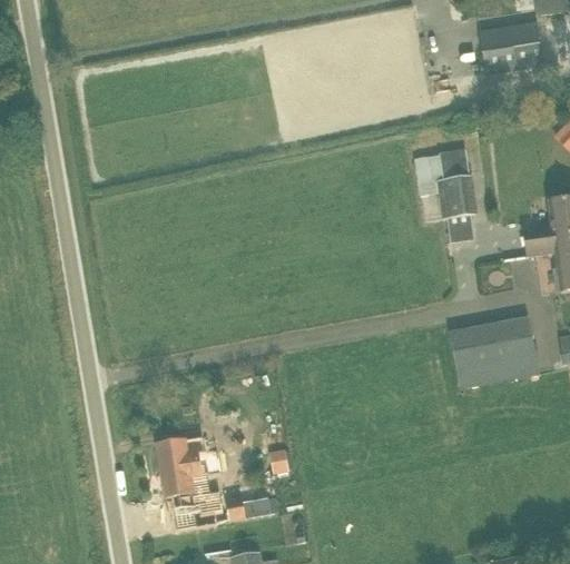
[(533,0),(536,11),(546,10),(568,8),(567,0),(533,0)]
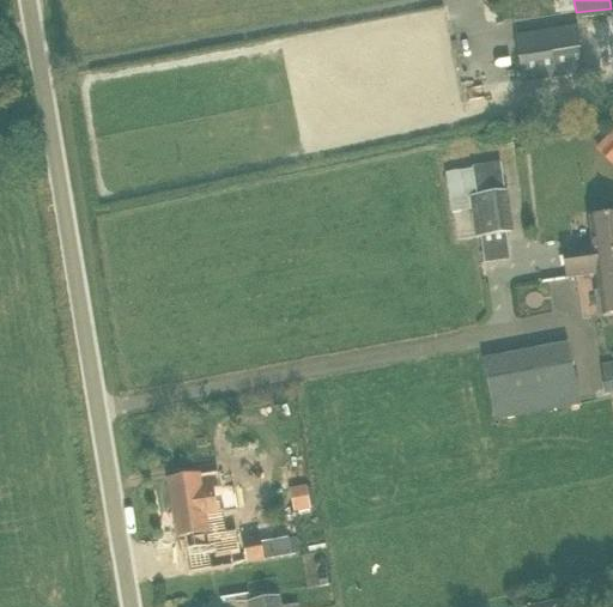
[(576,25),(516,34),(522,74),(582,65),(576,25)]
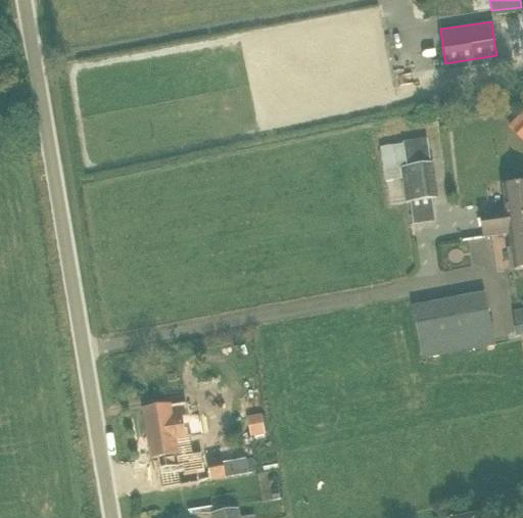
[(405,199),(438,195),(433,159),(430,159),(427,135),(402,138),(407,162),(399,163),(405,199)]
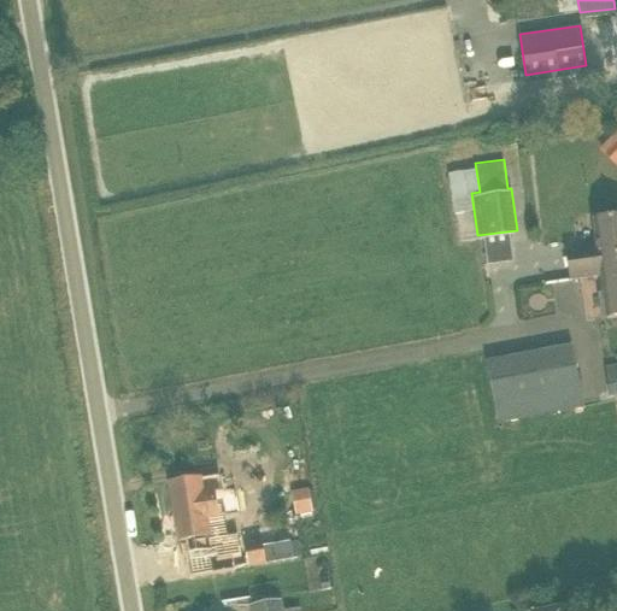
[(600,269),(605,313),(616,311),(616,210),(591,215),(594,242),(574,245),(576,272),(600,269)]
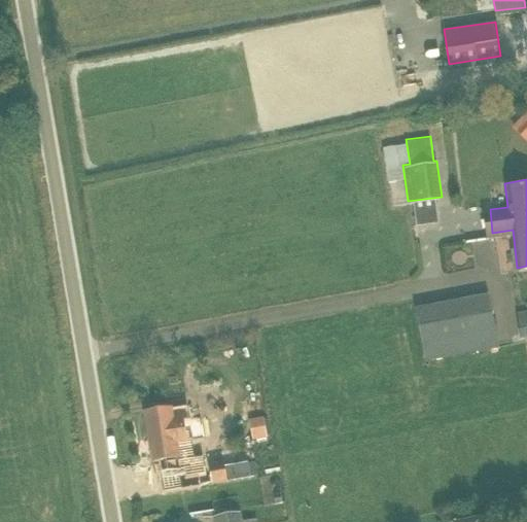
[(467,263),(465,240),(441,242),(443,265),(467,263)]
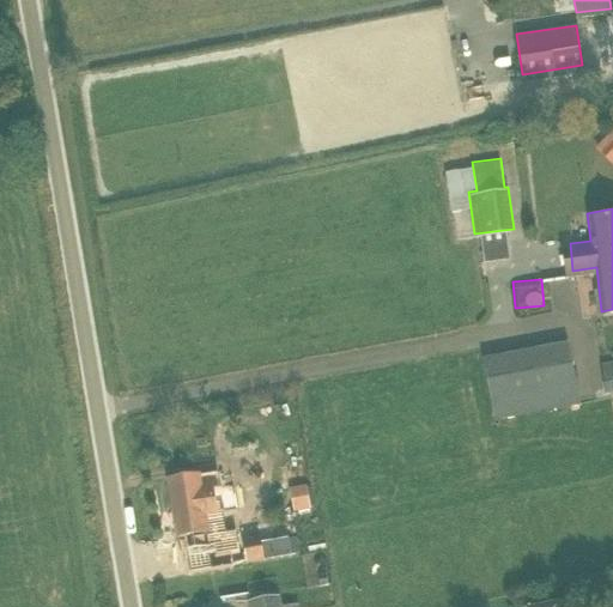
[(581,401),(570,338),(481,354),(493,417),(581,401)]
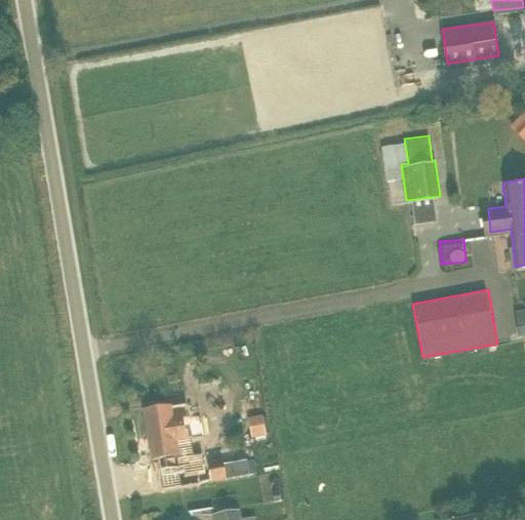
[(524,305),(513,307),(516,334),(524,333),(524,305)]
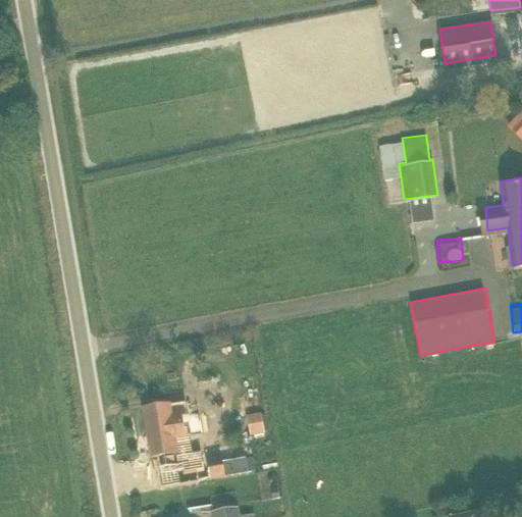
[(175,369),(166,370),(167,378),(176,377),(175,369)]
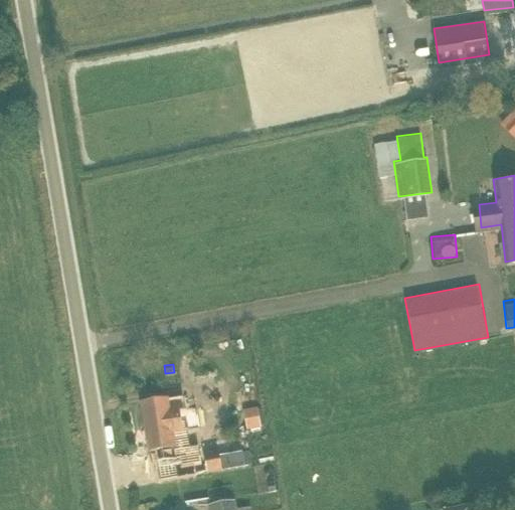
[(150,448),(185,442),(179,403),(170,405),(168,395),(142,400),(150,448)]
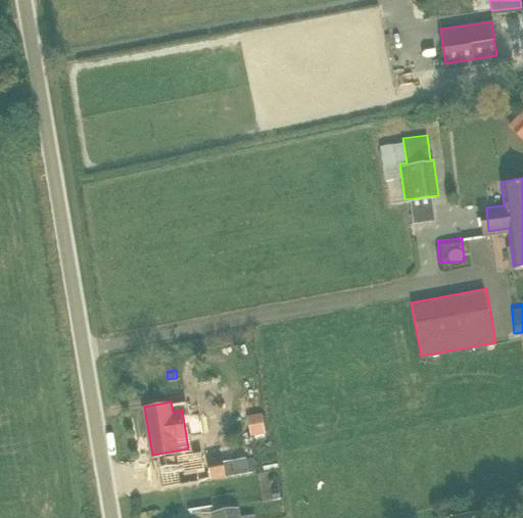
[(260,412),(248,414),(251,433),(264,431),(260,412)]
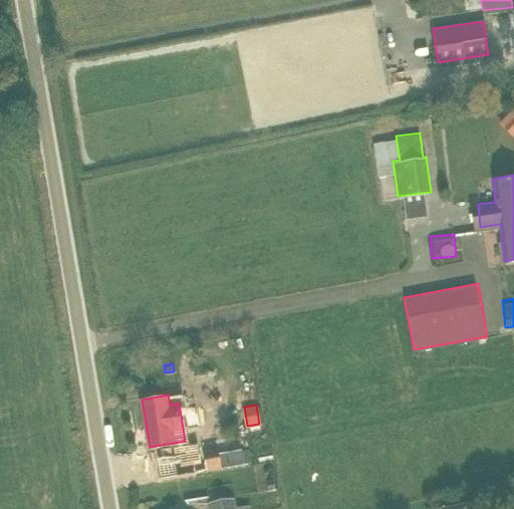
[(219,450),(191,454),(194,472),(222,468),(219,450)]
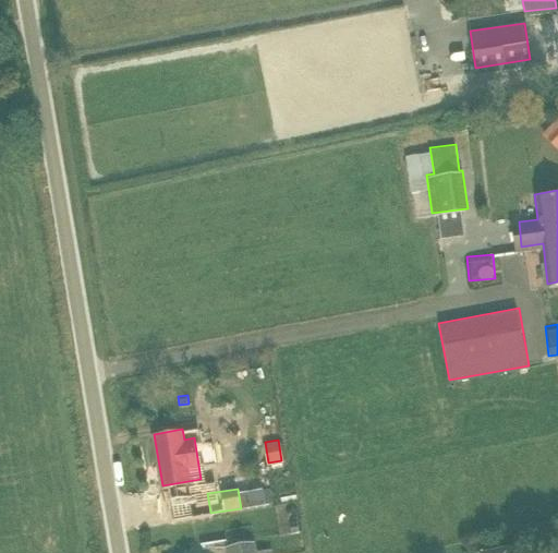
[(226,552),(271,552),(271,547),(256,549),(254,539),(226,544),(226,552)]
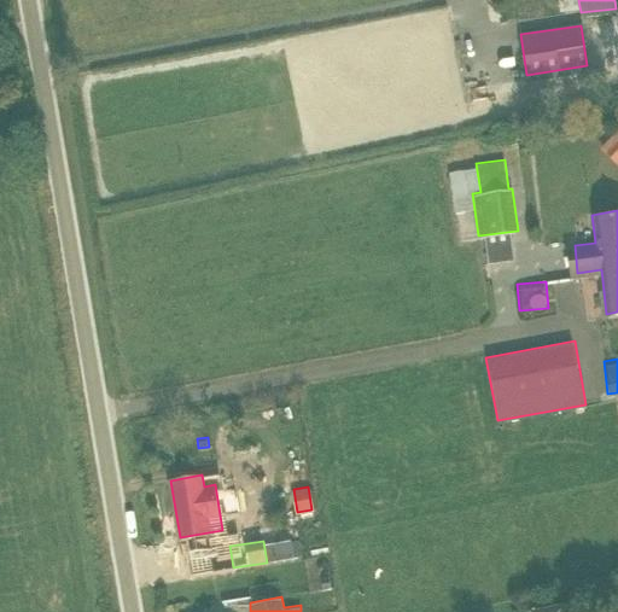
[(565,611),(564,601),(529,608),(530,611),(565,611)]
